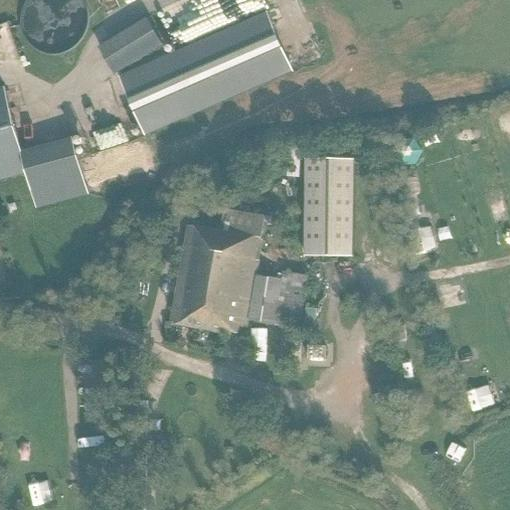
[(25,0),(22,5),(20,10),(19,15),(18,20),(19,25),(20,30),(22,35),(24,39),(28,44),(32,48),(36,51),(41,53),(47,54),(53,54),(58,54),(63,52),(67,50),(72,47),(77,43),(81,39),(83,34),(85,29),(87,23),(87,17),(87,12),(85,6),(82,1),(81,0),(25,0)]
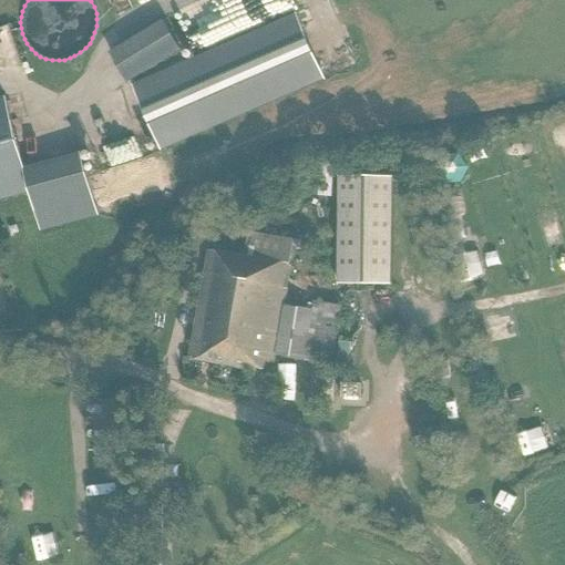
[(129,84),(158,151),(322,79),(294,12),(129,84)]
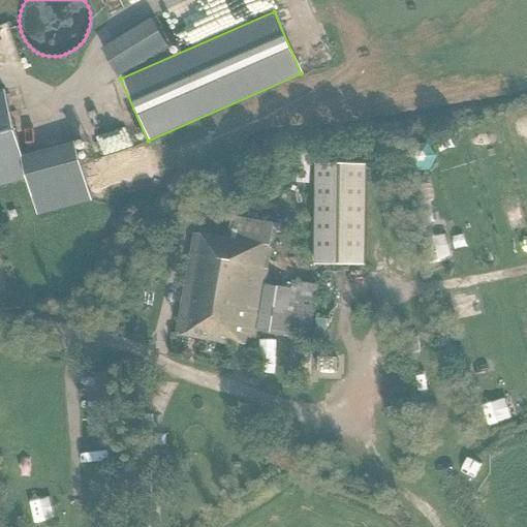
[(101,48),(104,54),(119,76),(167,47),(151,17),(118,36),(101,48)]
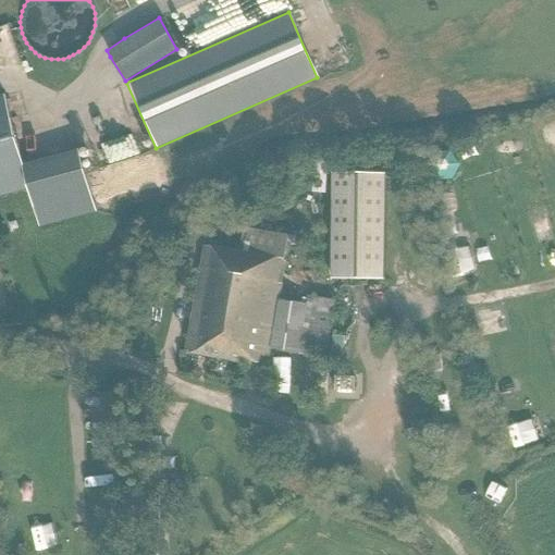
[(23,164),(3,94),(0,95),(0,194),(28,186),(39,224),(95,209),(78,149),(23,164)]
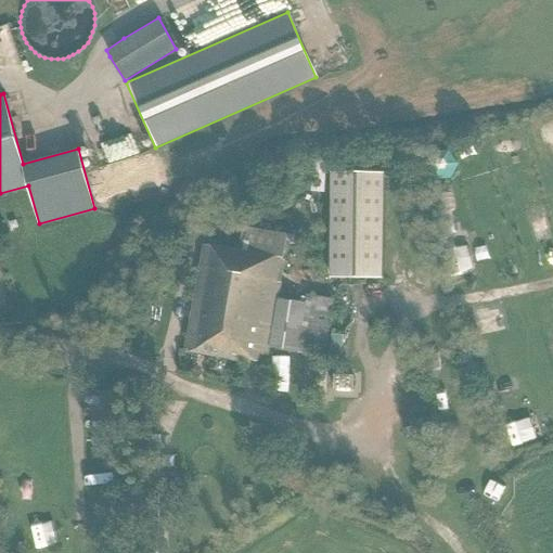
[(383,278),(384,172),(330,172),(329,278),(383,278)]
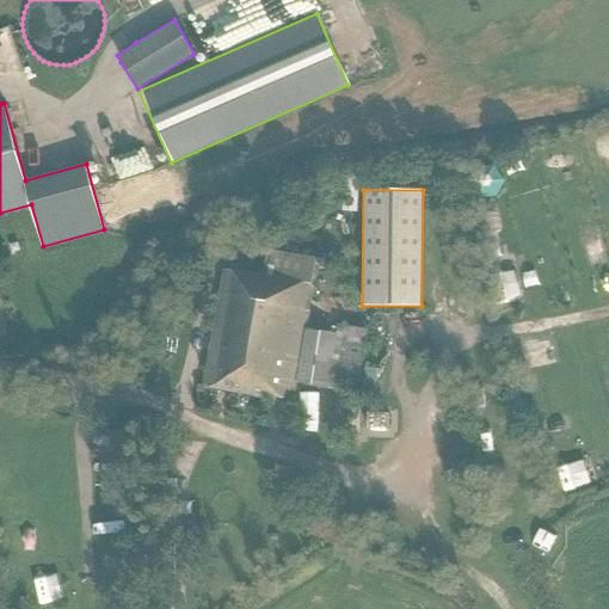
[(306,327),(313,283),(311,282),(314,257),(266,250),(262,275),(223,268),(203,385),(270,397),(270,393),(294,397),(296,381),(327,387),(356,393),(367,328),(338,325),(336,332),(306,327)]
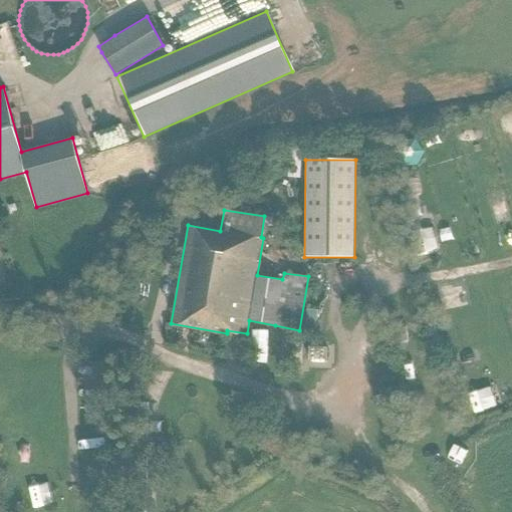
[(299,369),(300,340),(288,340),(287,369),(299,369)]
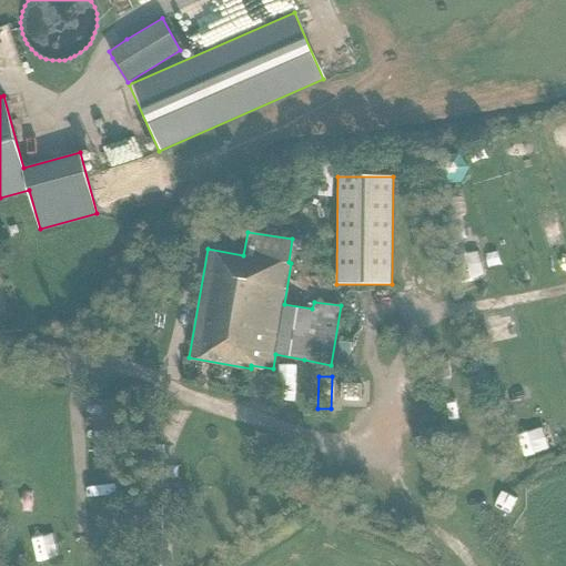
[(360,383),(340,383),(340,397),(359,397),(360,383)]
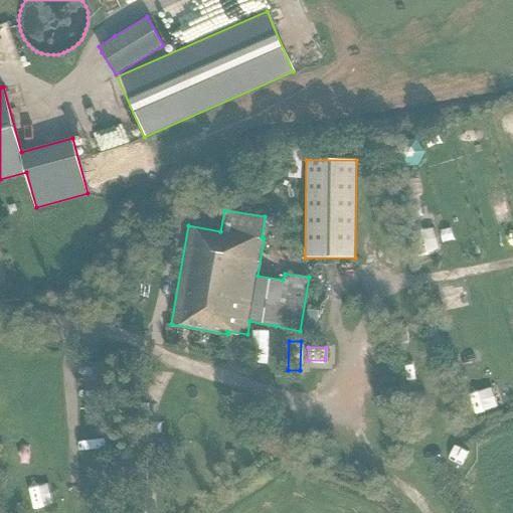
[(79,369),(116,370),(116,359),(80,358),(79,369)]
